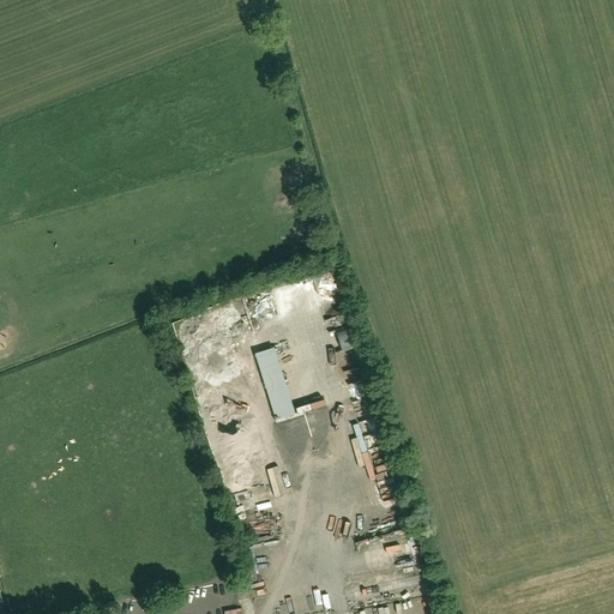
[(330,319),(336,312),(330,306),(323,313),(330,319)]
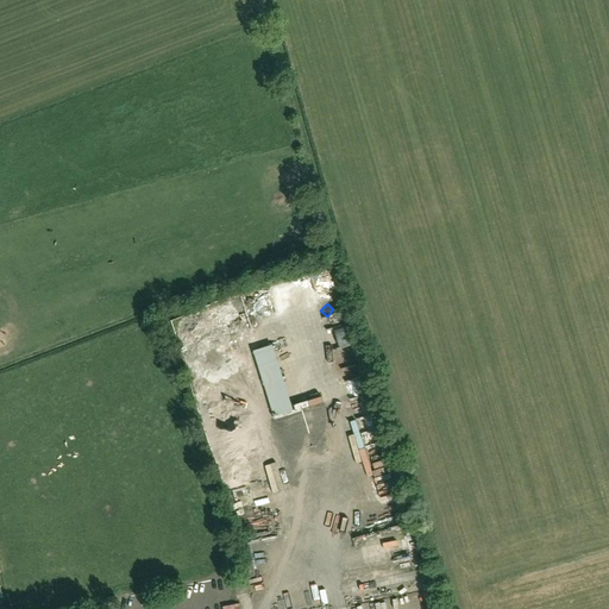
[(226,381),(231,376),(224,369),(226,365),(217,355),(208,363),(226,381)]
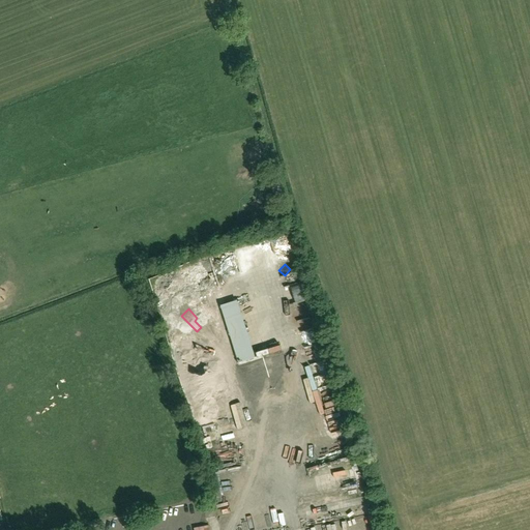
[(230,322),(233,331),(262,324),(259,314),(230,322)]
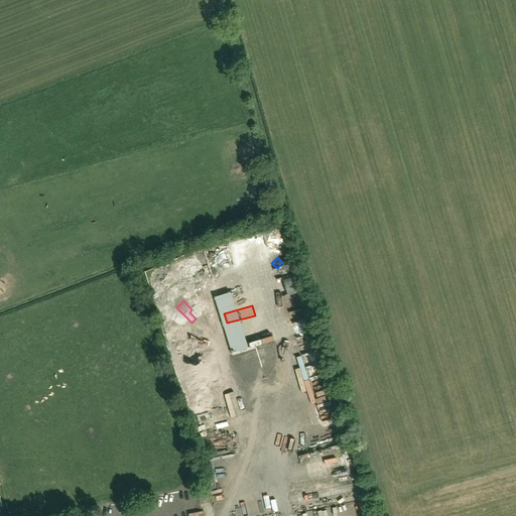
[(236,323),(223,330),(229,341),(242,333),(236,323)]
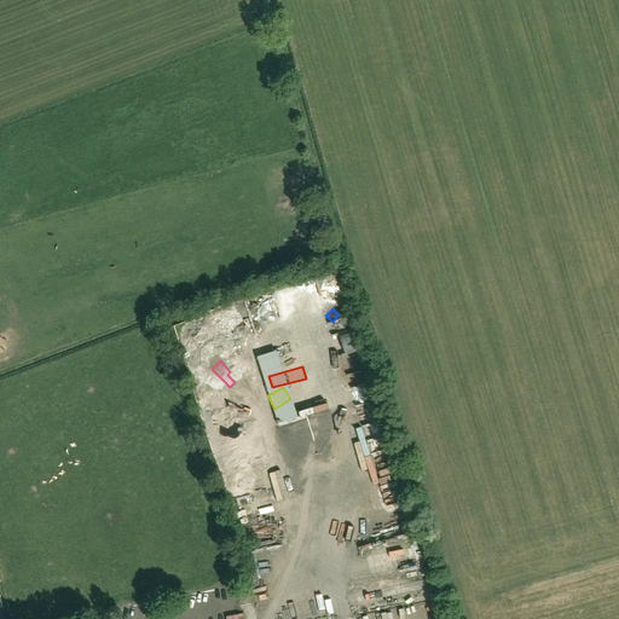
[(363,410),(366,421),(379,416),(375,405),(363,410)]
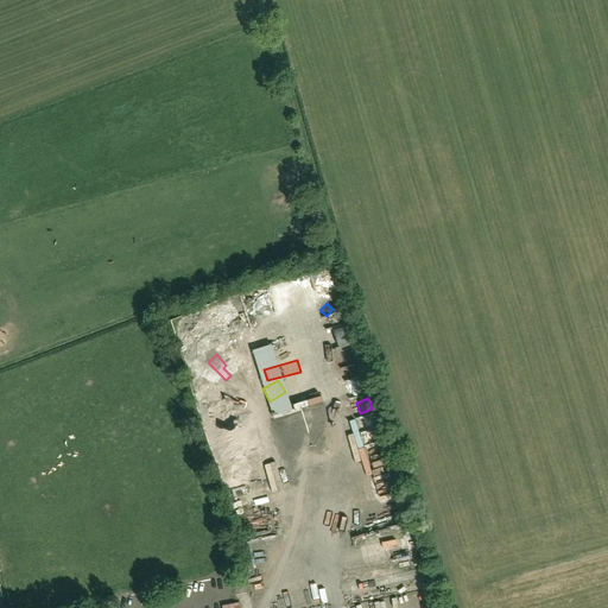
[(303,426),(314,424),(310,413),(299,417),(303,426)]
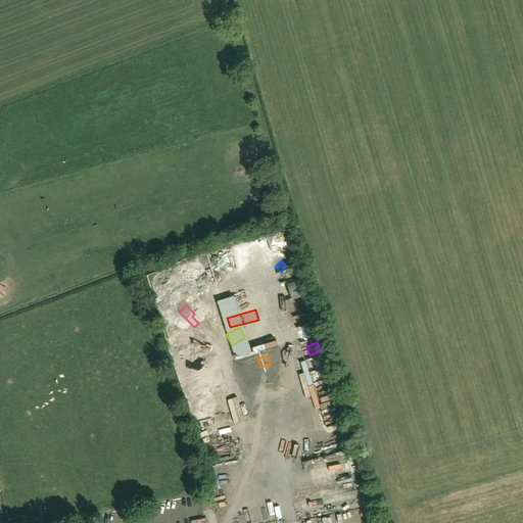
[(256,393),(271,394),(272,382),(257,381),(256,393)]
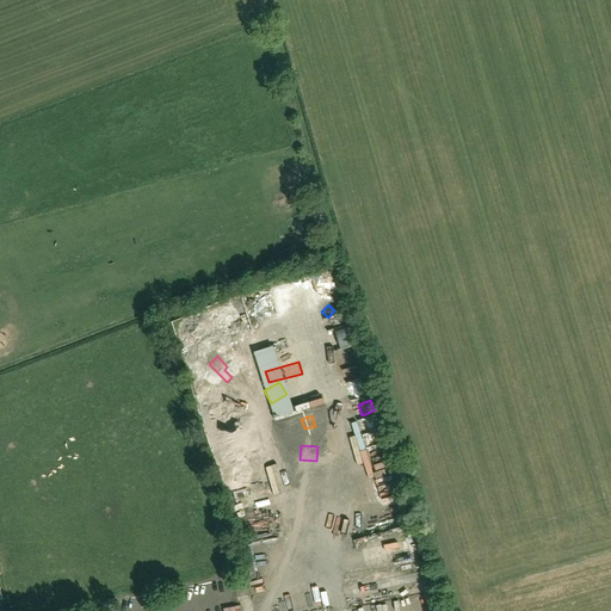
[(393,461),(377,462),(378,473),(394,471),(393,461)]
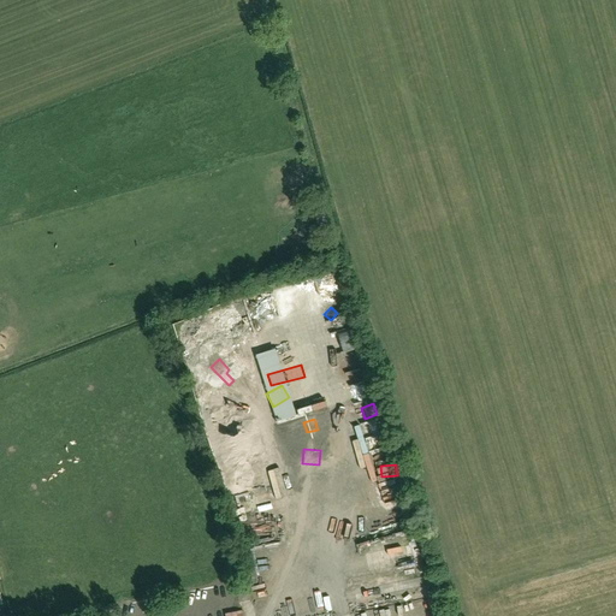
[(389,495),(403,491),(398,475),(384,479),(389,495)]
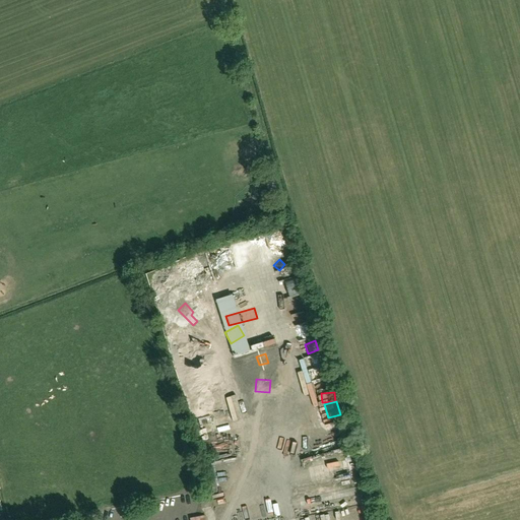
[(294,435),(300,433),(297,421),(291,423),(294,435)]
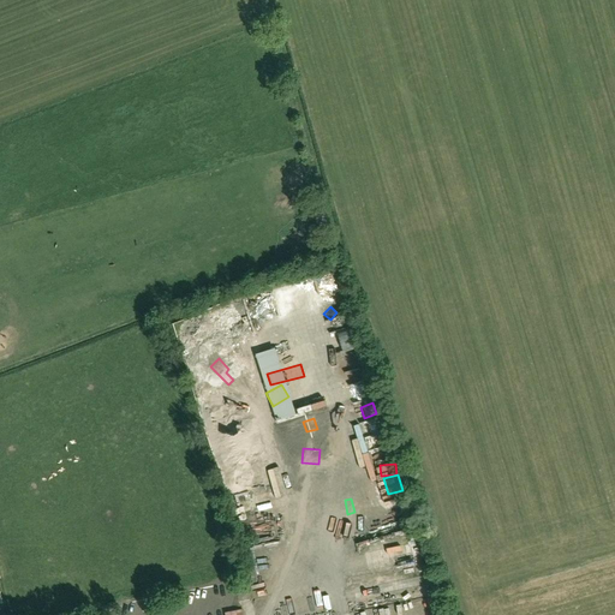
[(401,521),(412,518),(408,503),(396,507),(401,521)]
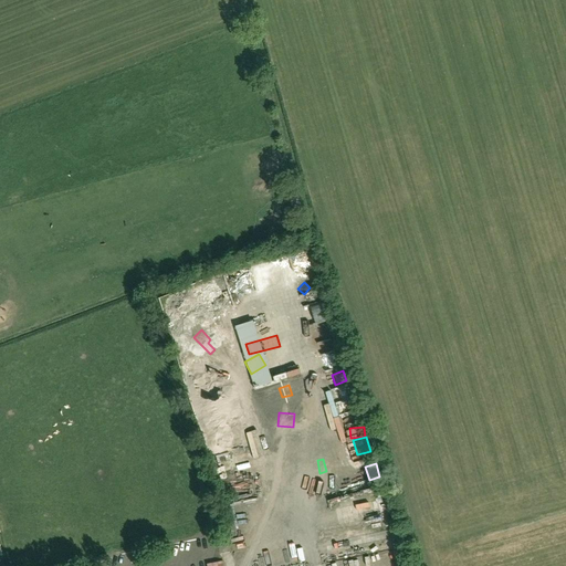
[(339,524),(383,516),(380,507),(374,509),(371,495),(377,494),(375,482),(367,483),(368,489),(353,492),(352,490),(329,494),(332,511),(325,512),(326,519),(337,516),(339,524)]
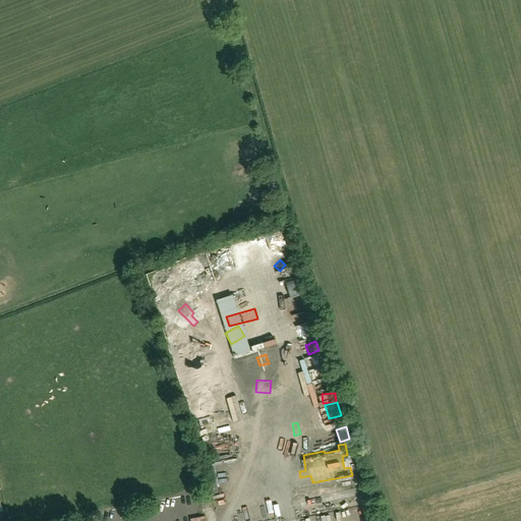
[(356,506),(355,500),(339,503),(340,509),(356,506)]
